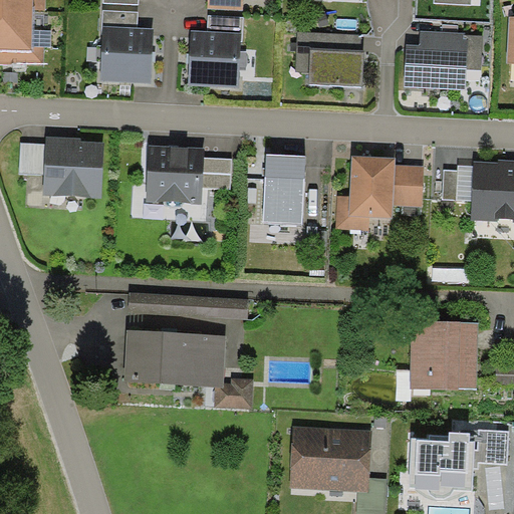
[(0,0),(0,63),(44,65),(45,47),(32,46),(33,30),(33,8),(45,9),(45,0),(0,0)]
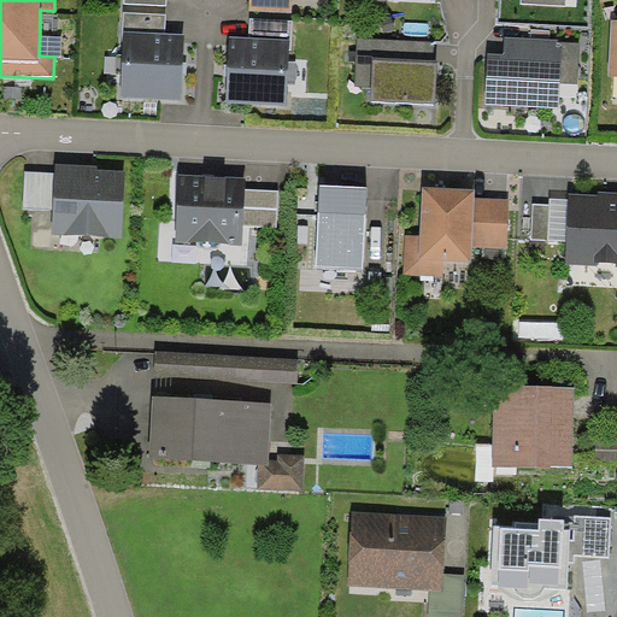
[(292,0),(250,0),(250,11),(292,12),(292,0)]
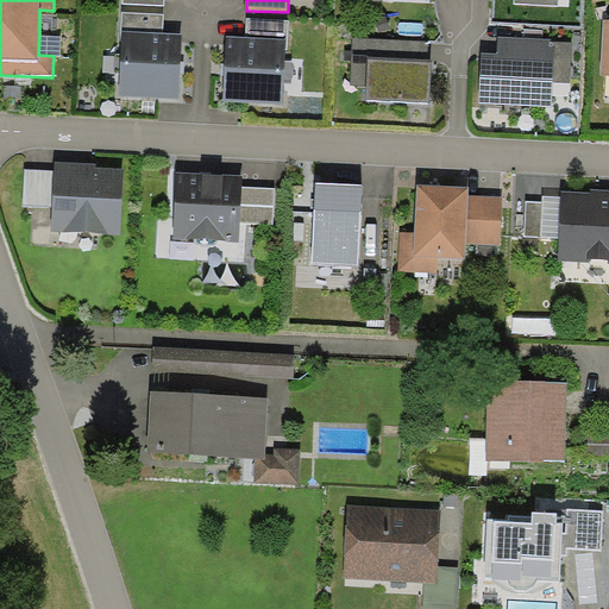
[(120,41),(123,41),(123,31),(163,33),(164,14),(123,12),(120,41)]
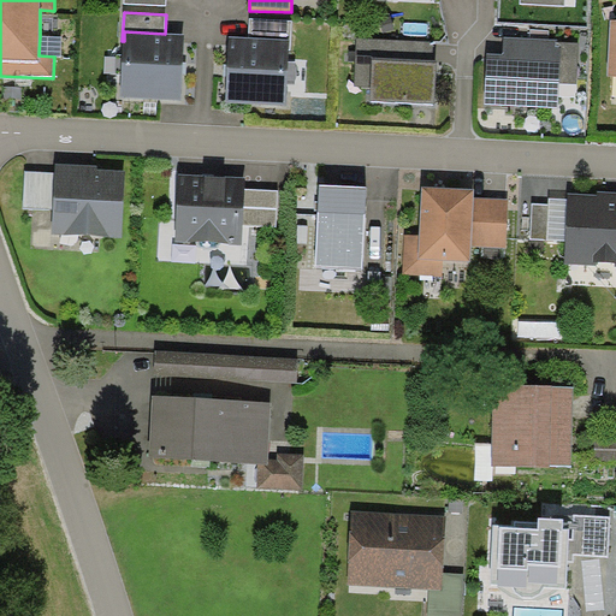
[(250,18),(249,37),(289,40),(289,49),(290,49),(291,21),(250,18)]
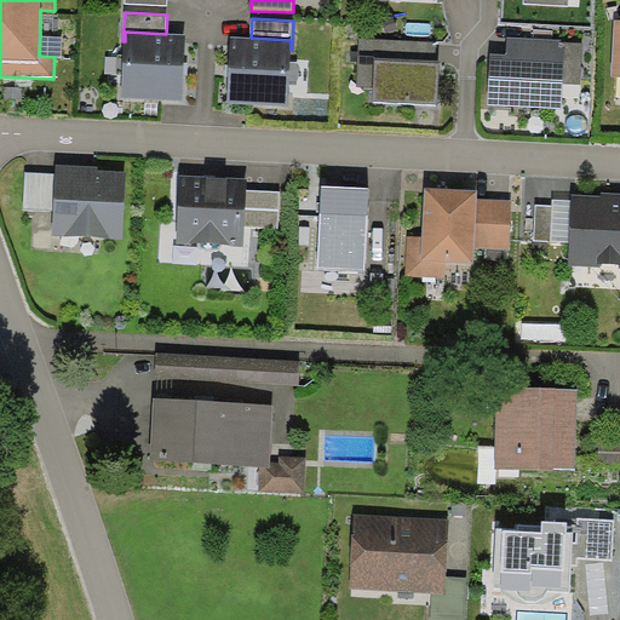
[(166,34),(125,32),(125,41),(121,98),(182,102),(185,35),(166,34)]
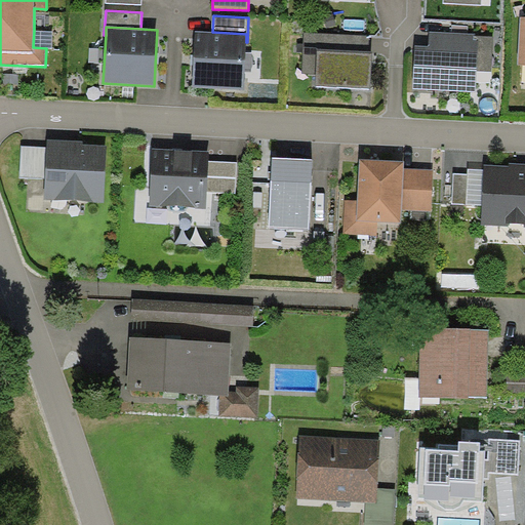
[(53,32),(34,31),(33,47),(46,48),(52,48),(53,32)]
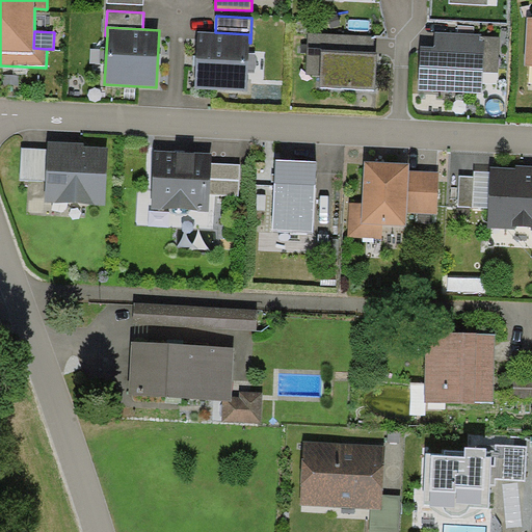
[(215,32),(197,31),(194,88),(246,91),(249,43),(249,34),(215,32)]
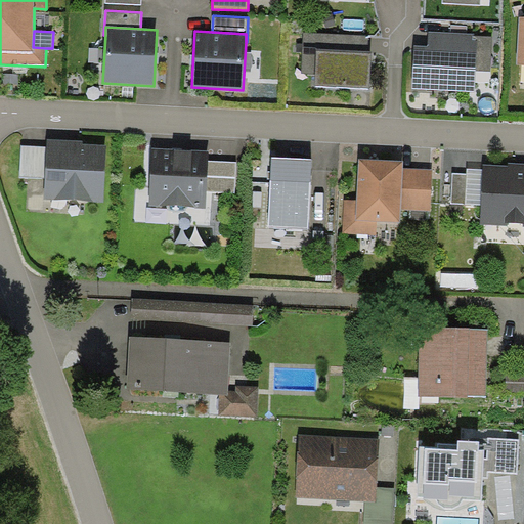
[(474,34),(429,31),(428,46),(415,46),(412,89),(474,92),(475,71),(491,72),(493,37),(474,36),(474,34)]
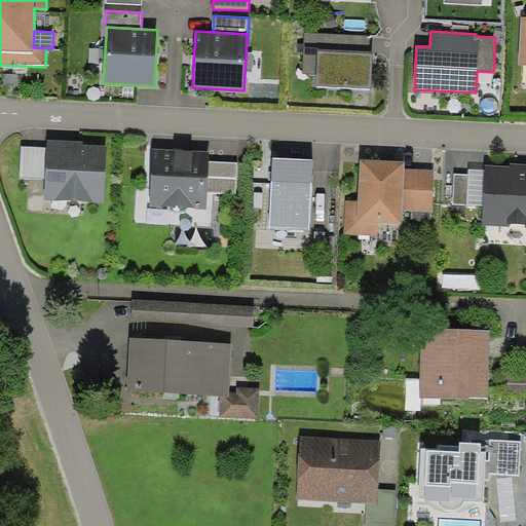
[(370,36),(305,32),(302,74),(317,75),(316,85),(370,88),(372,53),(369,53),(370,36)]
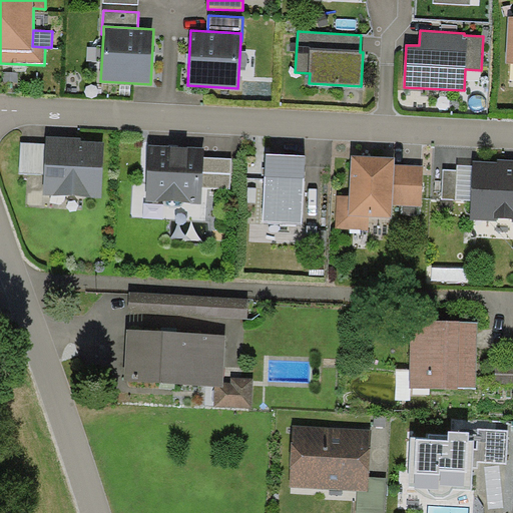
[(47,143),(23,142),(22,173),(43,174),(42,195),(101,198),(104,140),(47,137),(47,143)]
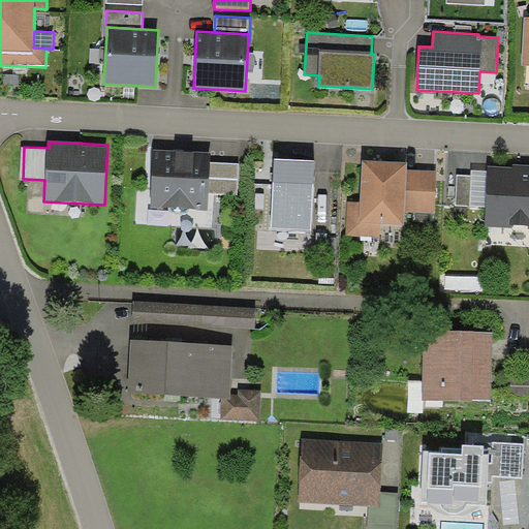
[(240,196),(240,162),(208,161),(208,150),(147,149),(146,210),(206,211),(206,195),(240,196)]
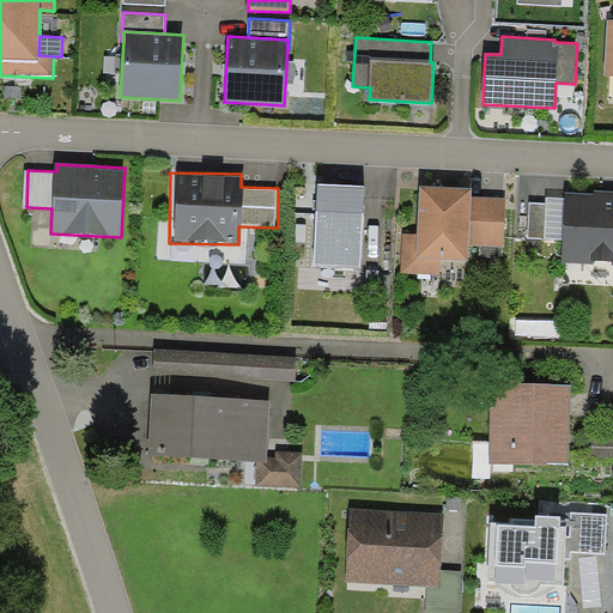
[(362,269),(364,192),(317,190),(315,268),(362,269)]
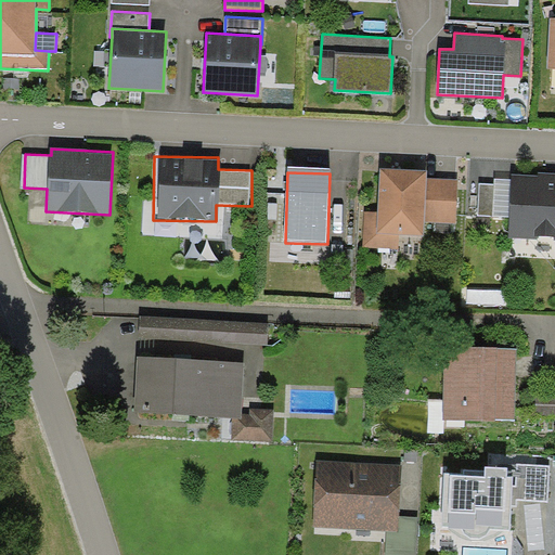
[(424,226),(455,227),(456,184),(426,183),(426,173),(379,172),(378,216),(364,216),(363,248),(397,249),(397,236),(424,237),(424,226)]
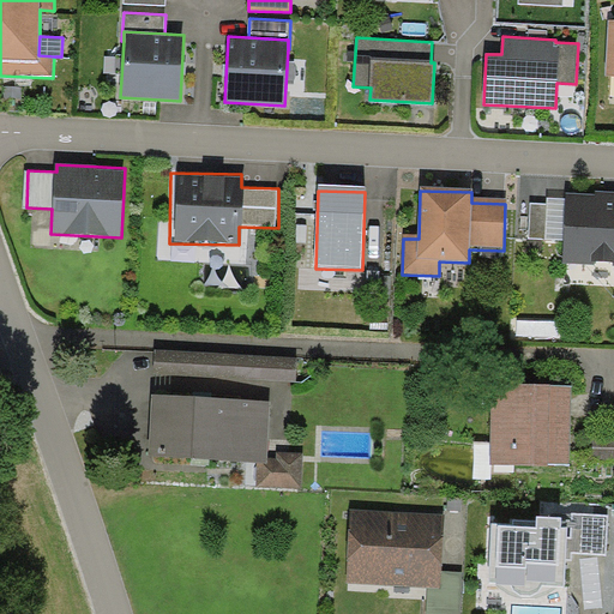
[(613,194),(564,193),(561,262),(613,263),(613,194)]
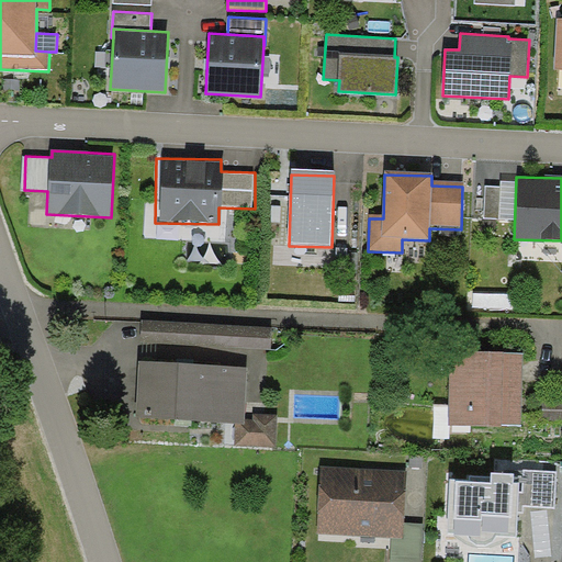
[(272,326),(142,321),(141,343),(272,349),(272,326)]
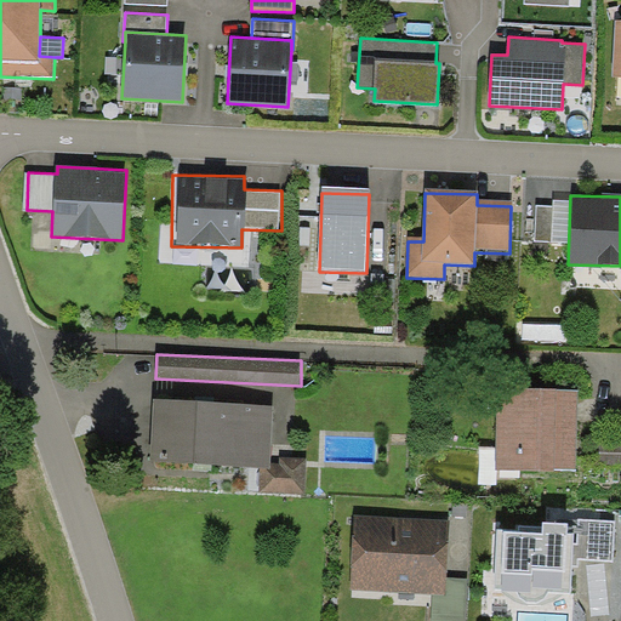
[(576,471),(579,389),(497,388),(496,468),(576,471)]
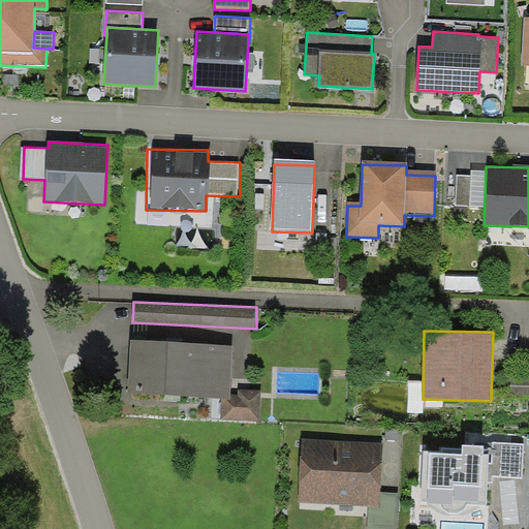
[(232,345),(130,339),(127,393),(221,398),(229,399),(229,395),(232,345)]
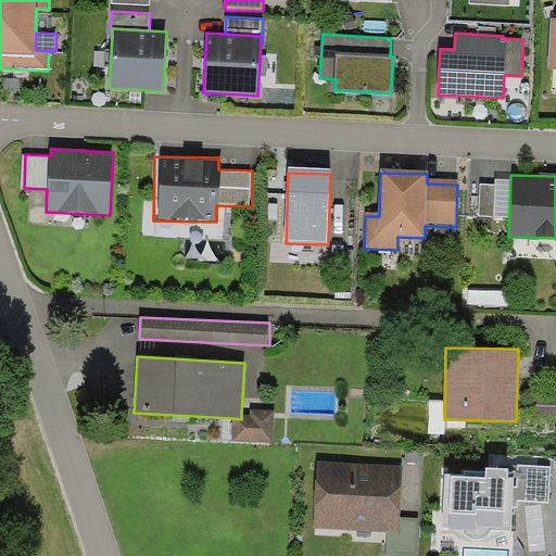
[(251,415),(241,415),(241,419),(232,418),(231,441),(273,443),(274,409),(251,408),(251,415)]
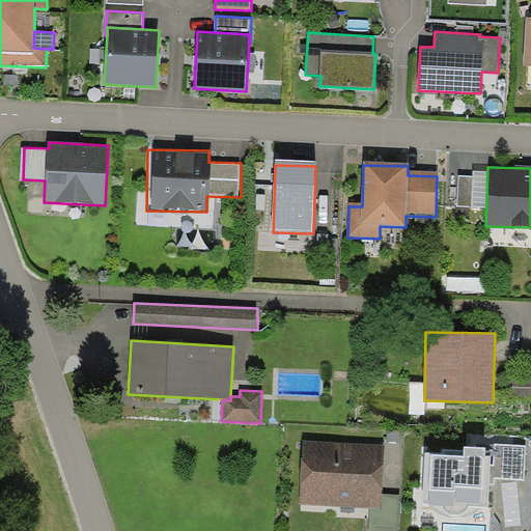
[(381,494),(383,444),(303,441),(300,505),(341,506),(370,507),(381,508),(381,494)]
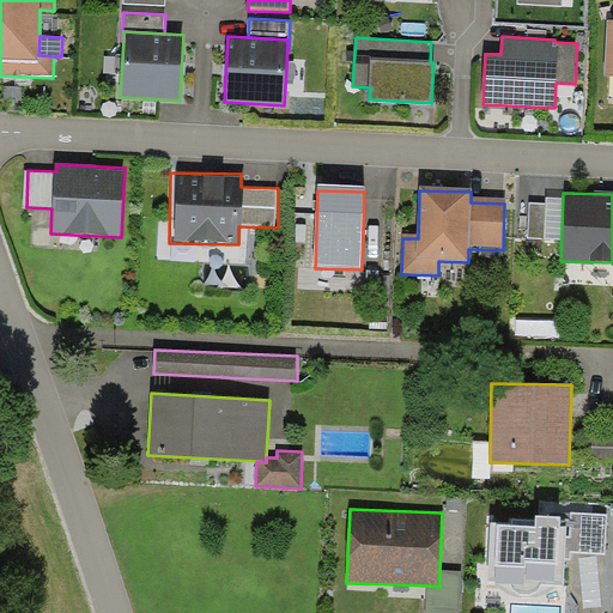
[(607,515),(571,513),(570,536),(566,536),(565,559),(570,559),(570,551),(605,552),(607,515)]
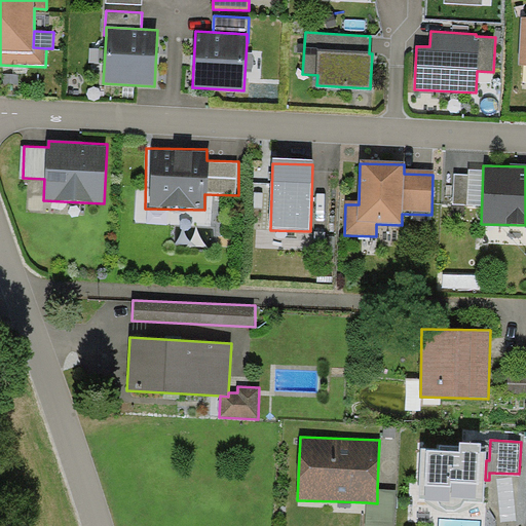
[(481,452),(482,443),(460,442),(459,446),(440,445),(440,450),(421,449),(420,498),(426,498),(425,500),(440,501),(441,506),(447,510),(454,510),(461,505),(463,500),(484,501),(485,480),(486,460),(486,452),(481,452)]
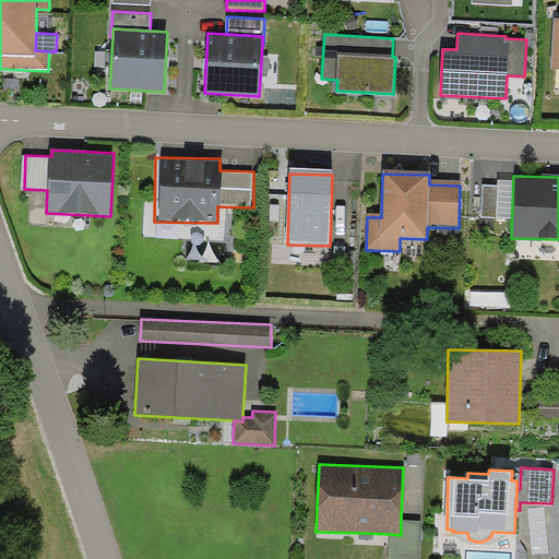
[(419,558),(421,521),(401,520),(401,535),(390,534),(388,558),(419,558)]
